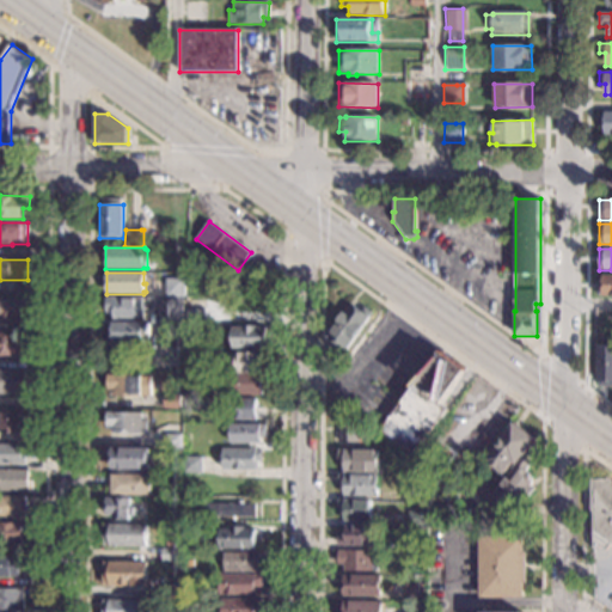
[(611,297),(597,297),(597,282),(605,282),(605,276),(611,276),(611,297)]
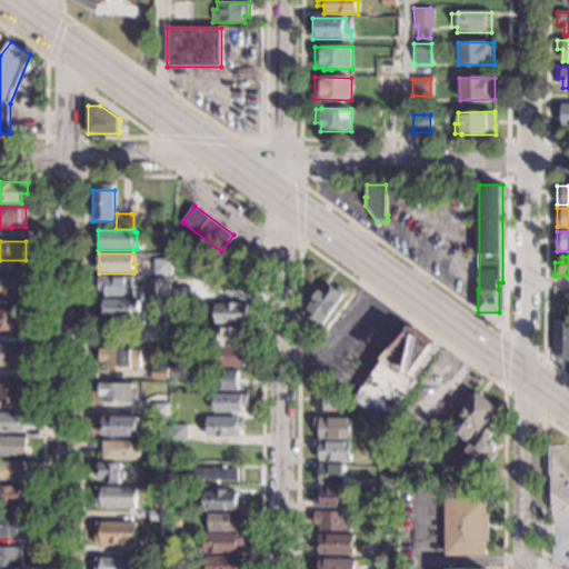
[(172,277),(152,277),(152,259),(171,259),(172,277)]
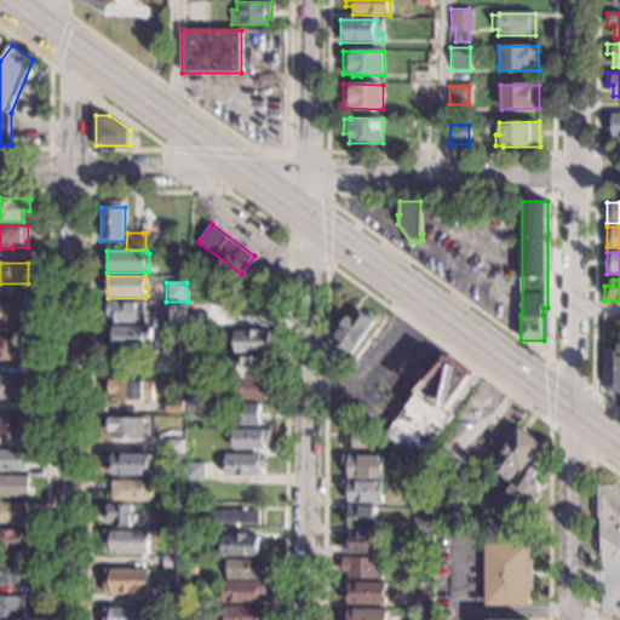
[(145,323),(113,323),(113,317),(107,317),(107,302),(145,303),(145,323)]
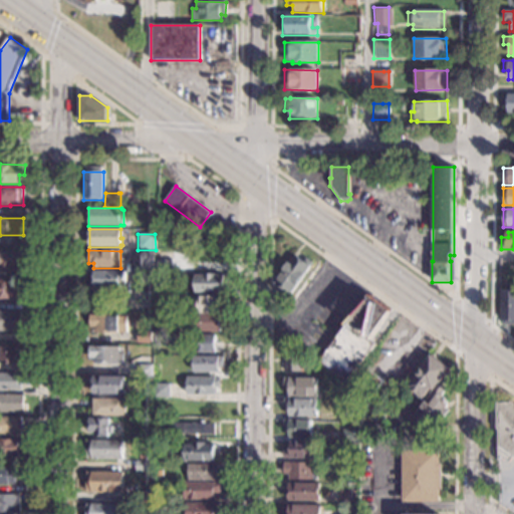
[(19,256),(24,256),(24,270),(0,270),(0,251),(19,251),(19,256)]
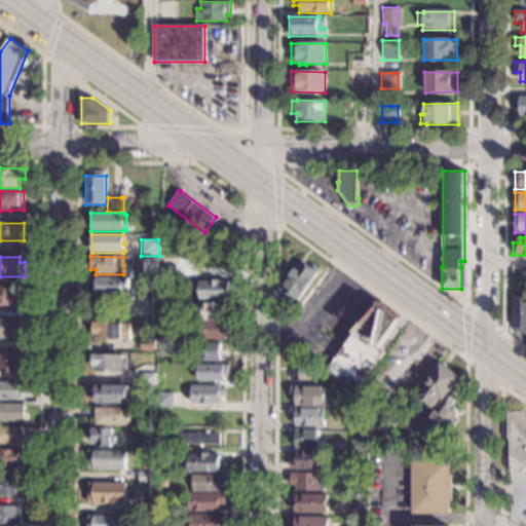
[(157,299),(134,298),(134,258),(158,258),(157,299)]
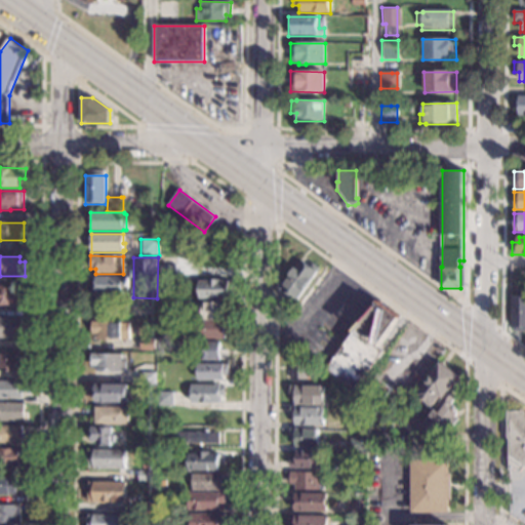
[(312,267),(314,264),(321,269),(297,301),(281,289),(303,260),(312,267)]
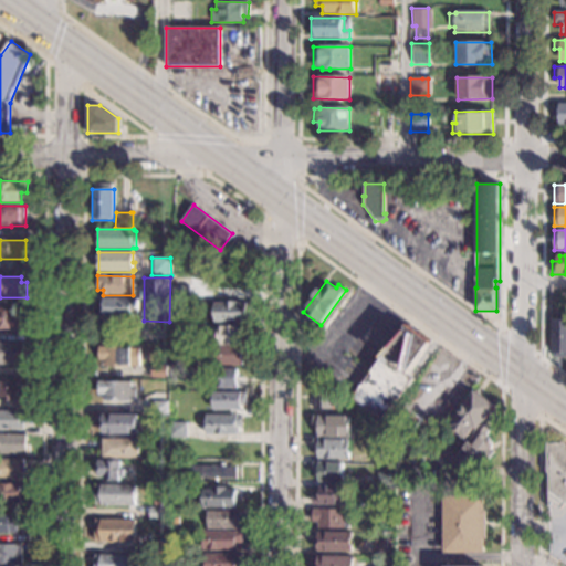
[(190,297),(171,297),(171,285),(190,285),(190,297)]
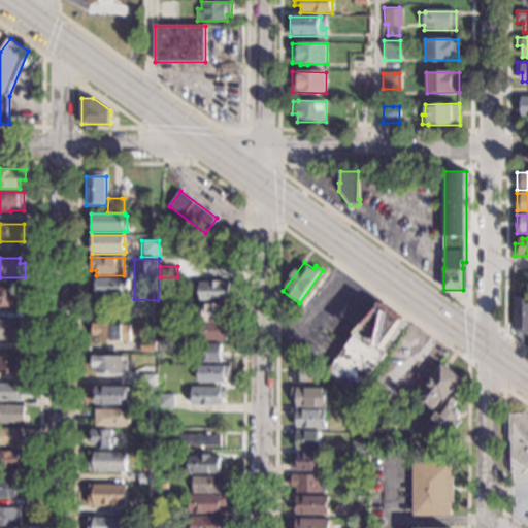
[(129,279),(128,296),(91,295),(91,278),(129,279)]
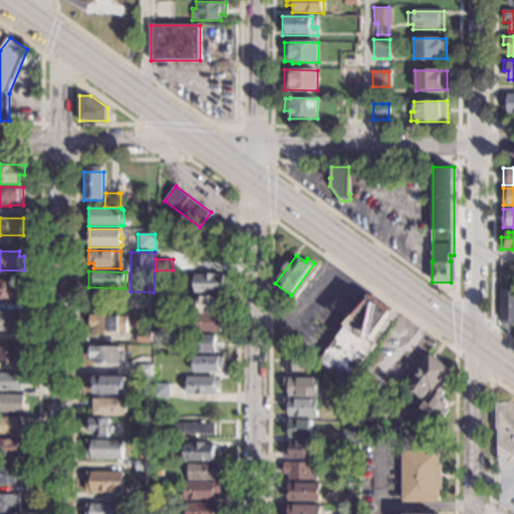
[(216,276),(225,276),(225,278),(228,278),(228,283),(225,284),(225,293),(196,293),(196,276),(204,276),(204,273),(216,273),(216,276)]
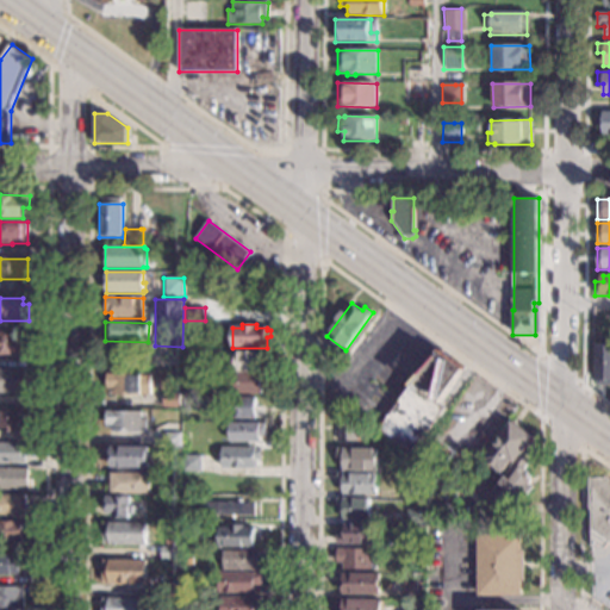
[(22,343),(27,343),(27,360),(10,360),(10,355),(0,355),(0,331),(22,332),(22,343)]
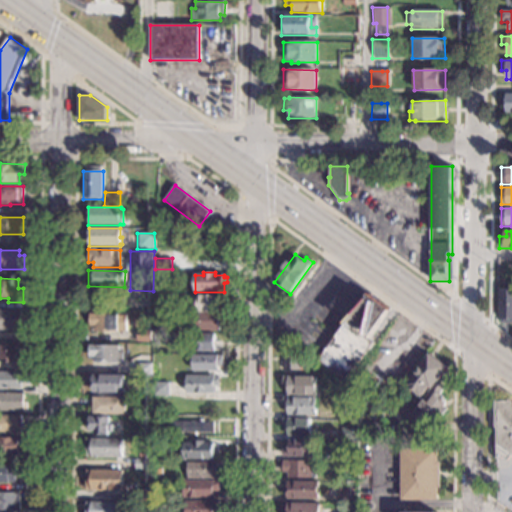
[(511,323),(500,323),(501,319),(499,319),(499,289),(511,289),(511,323)]
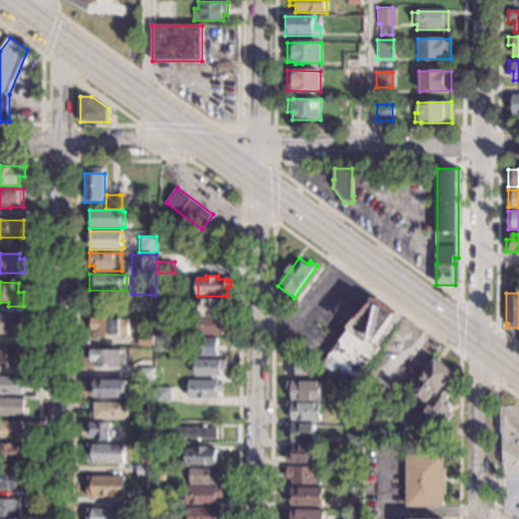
[(394,313),(372,344),(379,349),(364,370),(384,385),(375,397),(355,382),(352,386),(323,365),(373,298),(394,313)]
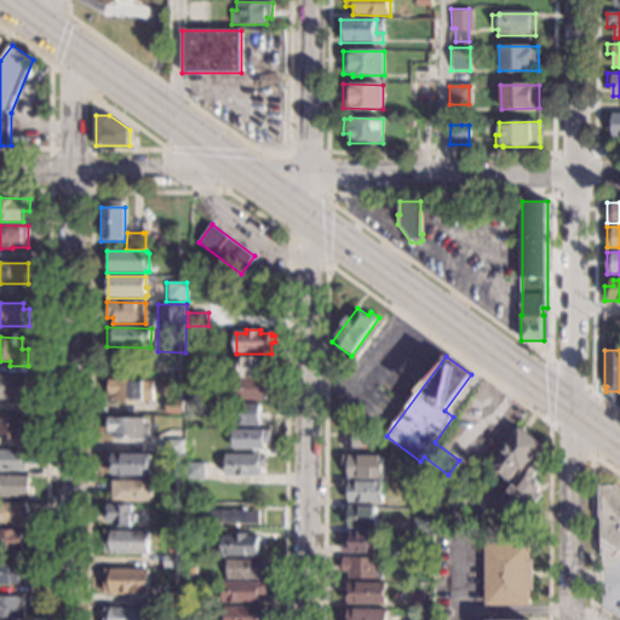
[(273,378),(237,378),(237,359),(273,359),(273,378)]
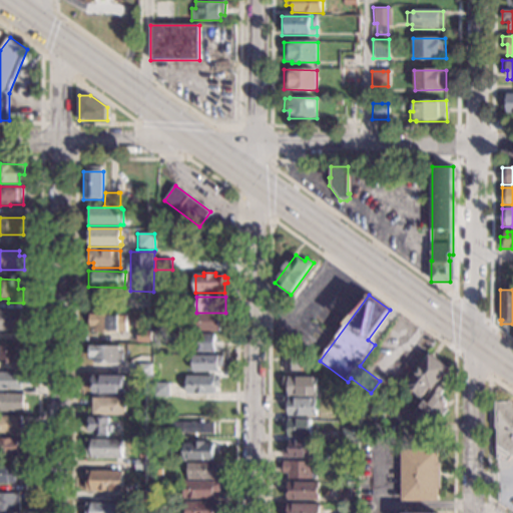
[(23,331),(0,331),(0,311),(23,311),(23,331)]
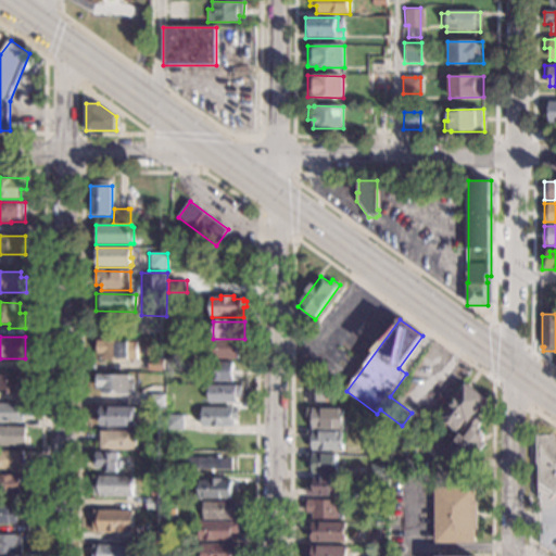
[(245,351),(239,351),(239,358),(210,358),(210,340),(245,340),(245,351)]
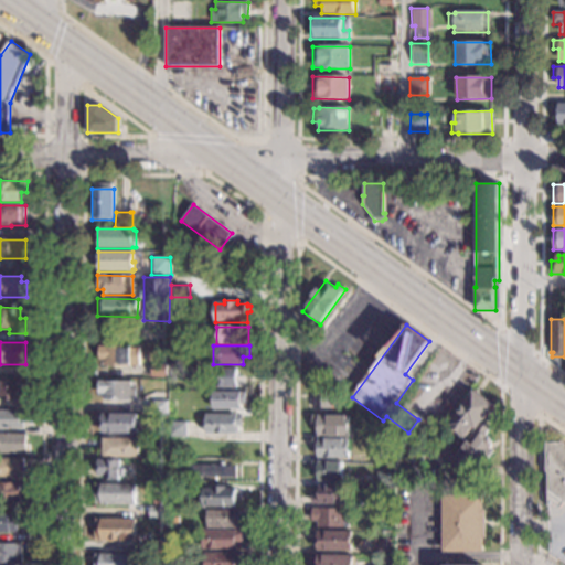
[(132,349),(140,349),(139,366),(105,365),(105,360),(98,360),(98,347),(132,347),(132,349)]
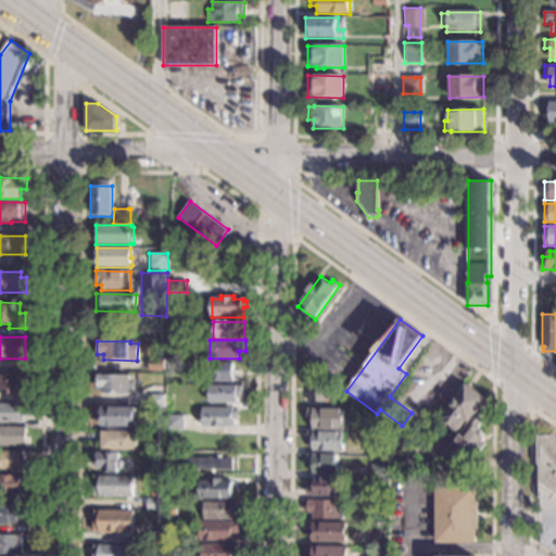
[(182,361),(168,361),(168,352),(182,352),(182,361)]
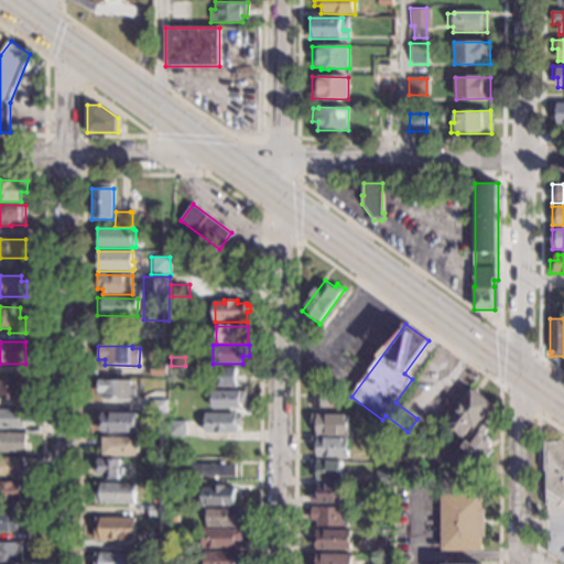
[(167,366),(167,377),(151,377),(151,365),(167,366)]
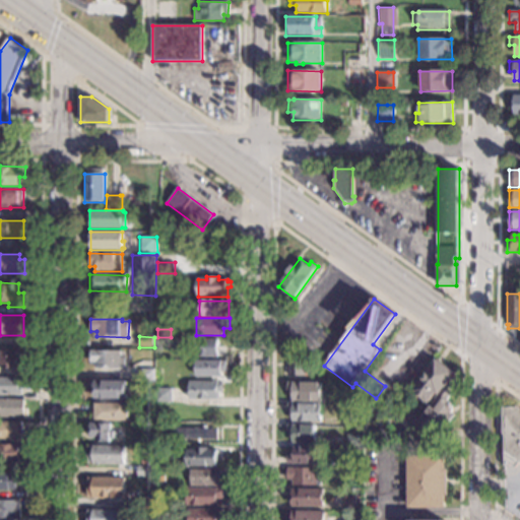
[(219,356),(196,356),(196,339),(219,339),(219,356)]
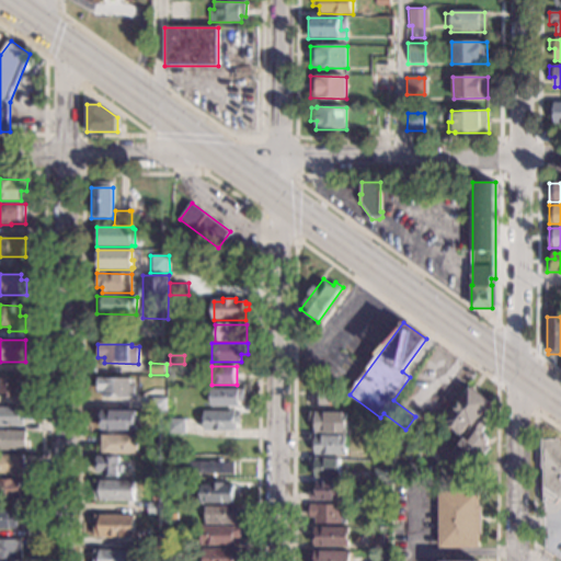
[(20,382),(24,382),(24,391),(20,391),(21,399),(1,399),(1,391),(0,391),(0,380),(1,380),(1,376),(20,375),(20,382)]
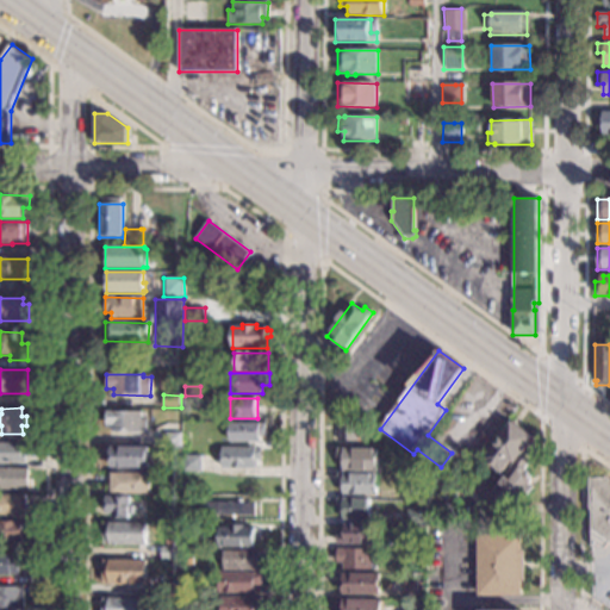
[(142,419),(148,421),(147,433),(112,433),(112,427),(106,425),(106,411),(142,411),(142,419)]
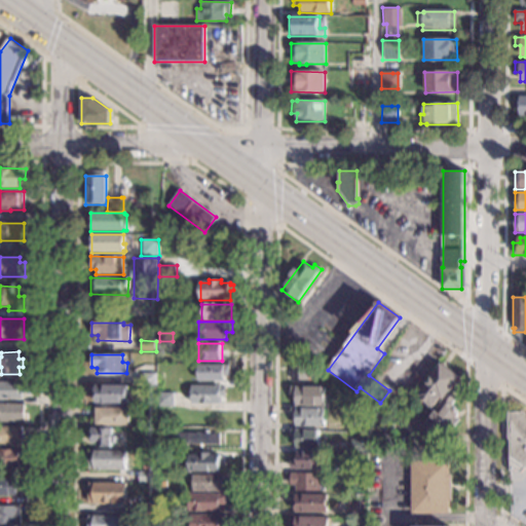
[(310,371),(311,371),(311,380),(292,380),(292,360),(310,360),(310,371)]
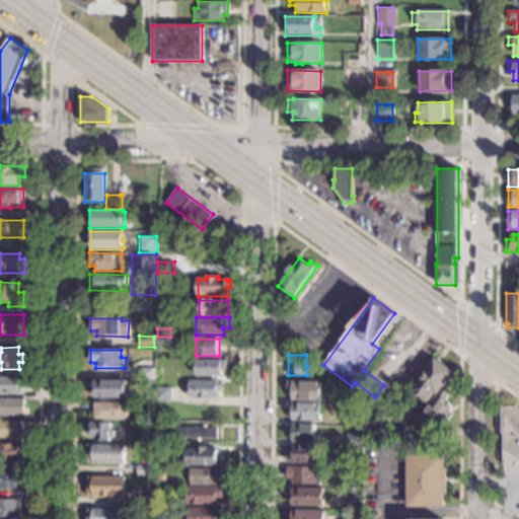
[(453,372),(443,386),(437,395),(436,394),(434,393),(427,403),(411,391),(435,359),(453,372)]
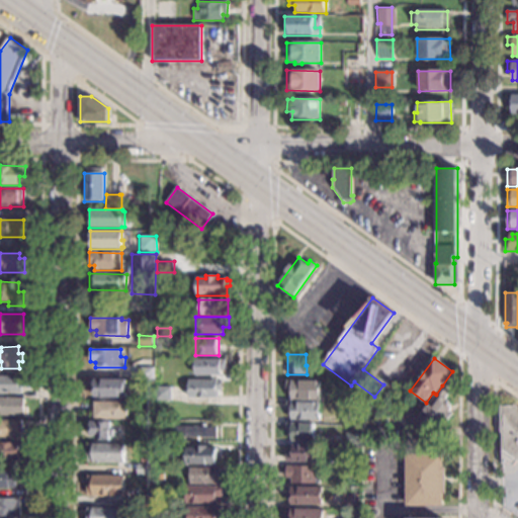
[(227,370),(222,370),(222,376),(195,376),(195,359),(227,359),(227,370)]
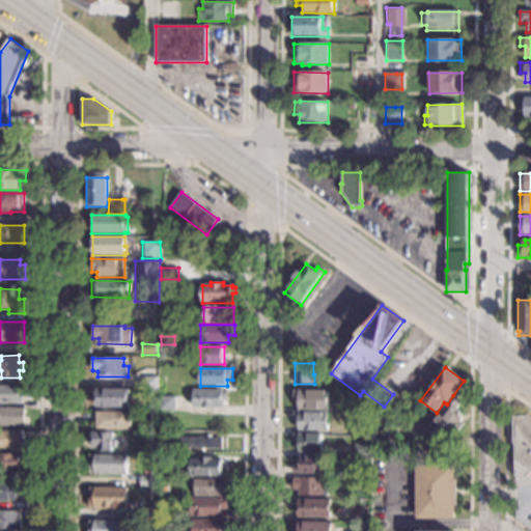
[(160,378),(159,389),(144,389),(145,376),(160,378)]
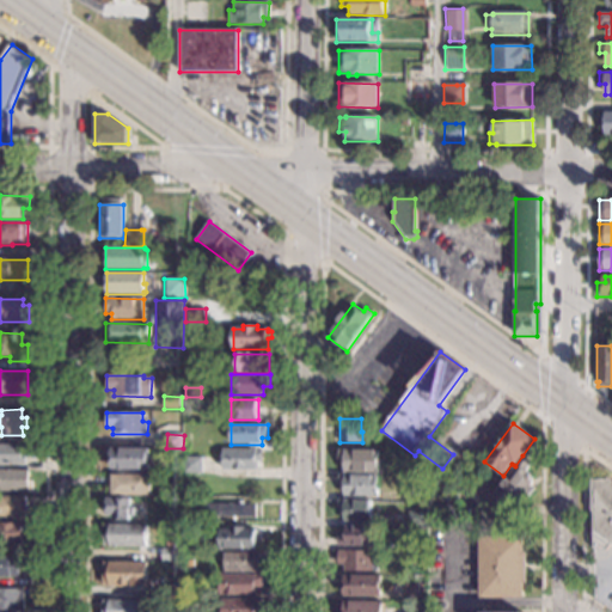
[(23,454),(26,454),(26,465),(0,465),(0,445),(23,445),(23,454)]
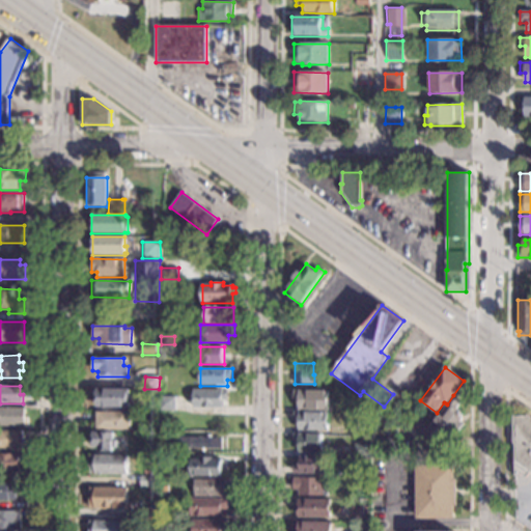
[(130,408),(96,408),(96,398),(93,398),(93,390),(131,390),(130,408)]
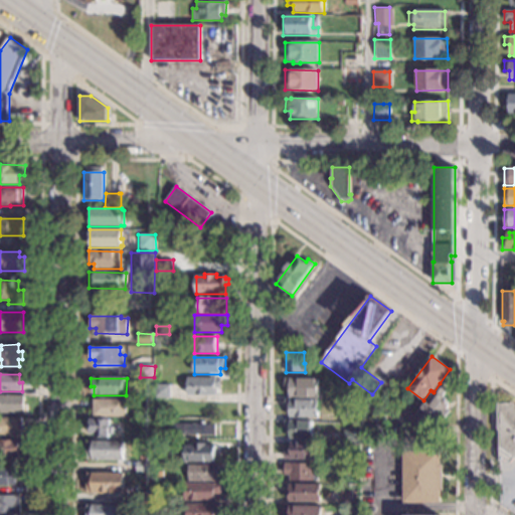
[(221,378),(221,387),(216,387),(216,395),(188,395),(188,378),(221,378)]
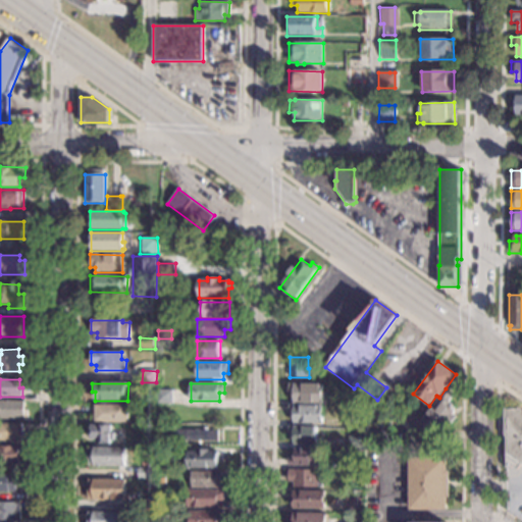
[(323,404),(294,404),(294,395),(289,395),(289,383),(323,384),(323,404)]
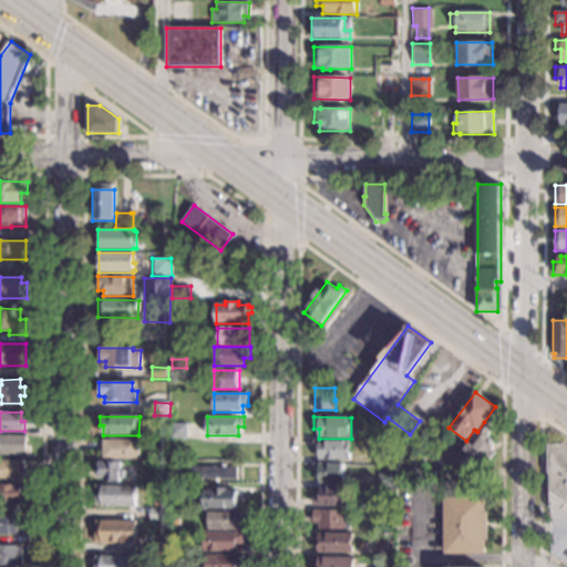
[(493,429),(487,436),(492,440),(493,447),(491,450),(495,452),(487,463),(483,460),(474,471),(456,457),(476,431),(477,432),(484,422),(493,429)]
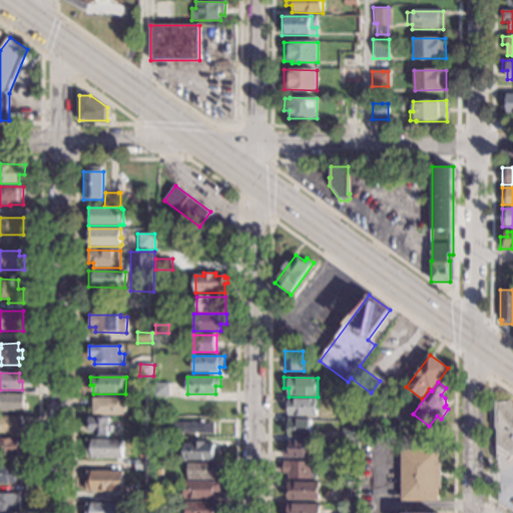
[(170,397),(154,397),(154,383),(170,383),(170,397)]
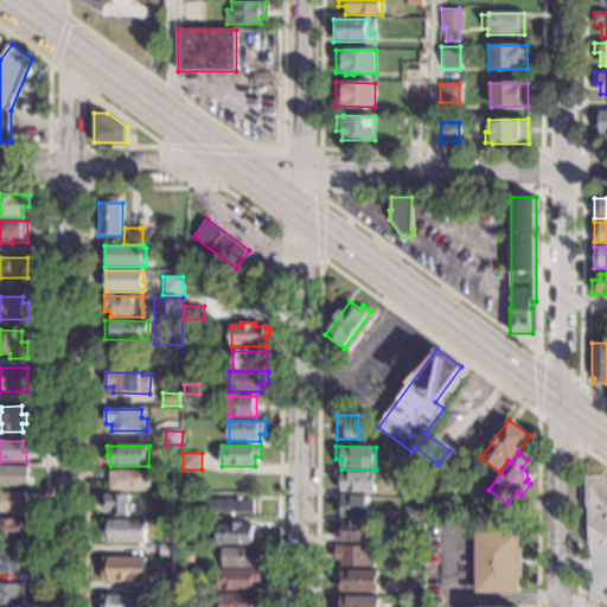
[(29,478),(33,478),(33,485),(29,485),(29,487),(0,487),(0,466),(30,467),(29,478)]
